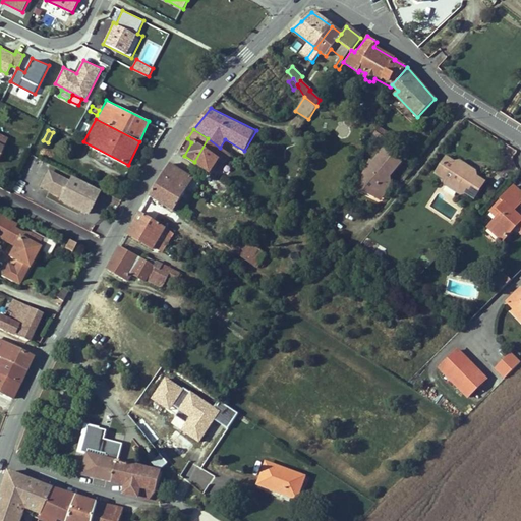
[(0,132),(0,157),(10,137),(0,132)]
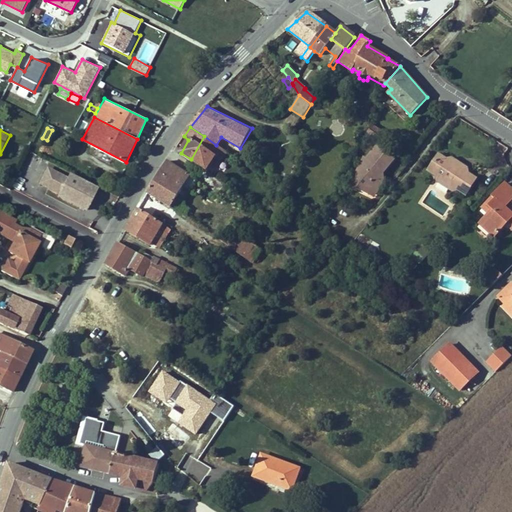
[(372,142),(376,135),(368,130),(365,138),(372,142)]
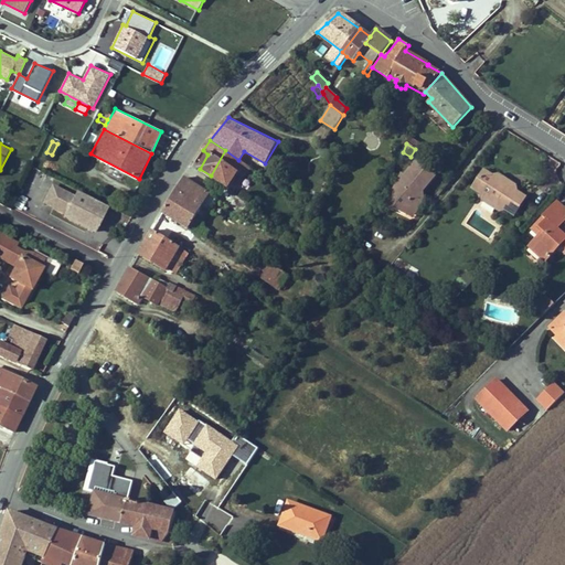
[(238,160),(225,150),(211,176),(227,187),(237,172),(243,176),(249,167),(238,160)]
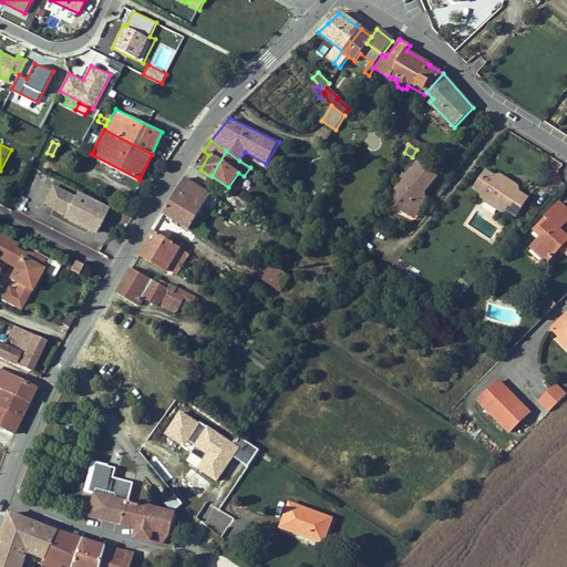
[(412,206),(420,209),(425,198),(419,196),(421,191),(424,191),(436,176),(418,161),(405,175),(402,174),(395,191),(400,192),(392,207),(408,215),(412,206)]
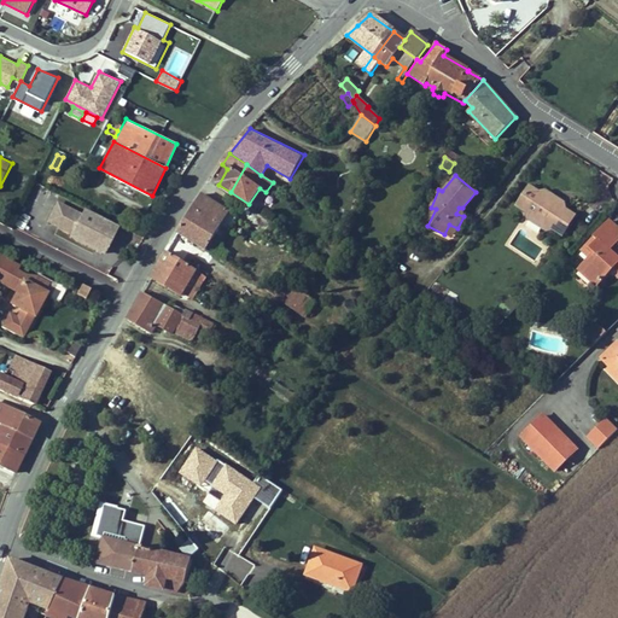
[(525,191),(525,192),(524,196),(522,196),(525,211),(526,219),(542,215),(546,232),(567,227),(567,226),(566,219),(564,204),(554,207),(553,203),(548,199),(546,199),(544,192),(536,193),(535,191),(532,190),(530,190),(528,190),(525,191)]
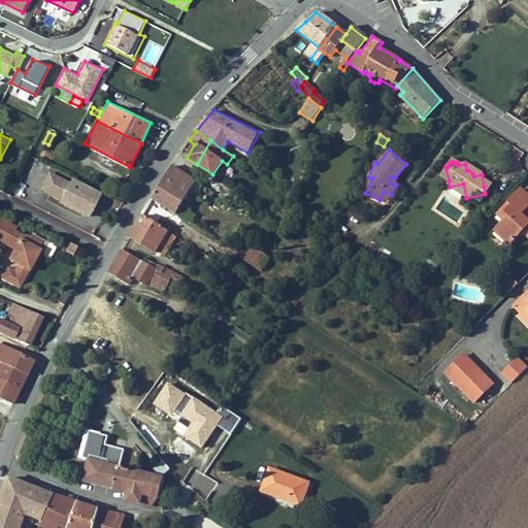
[(203,183),(173,164),(152,199),(177,215),(190,195),(194,198),(203,183)]
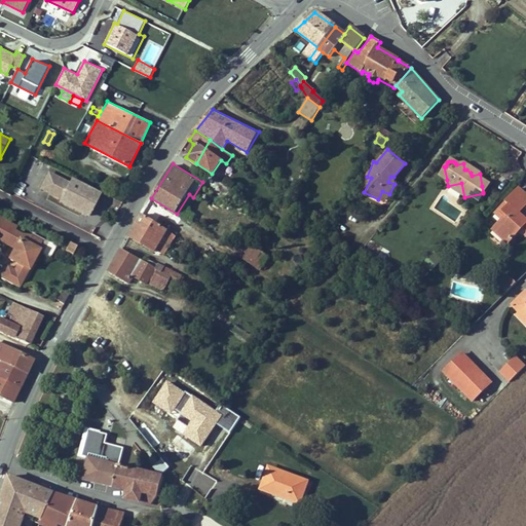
[(71,181),(50,171),(41,188),(61,198),(60,201),(89,217),(103,191),(73,177),(71,181)]
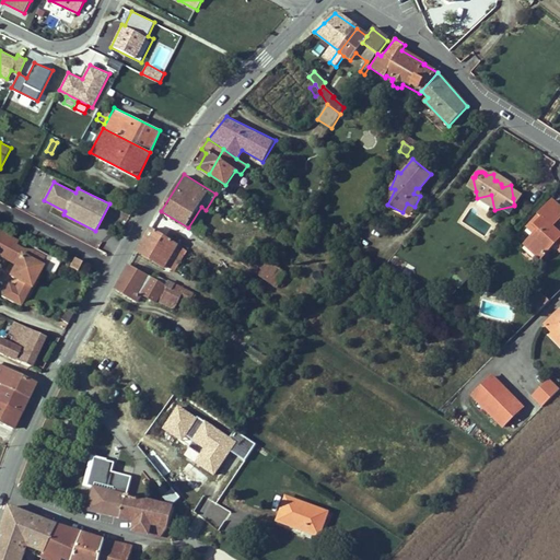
[(395,189),(391,188),(383,202),(387,205),(395,189)]
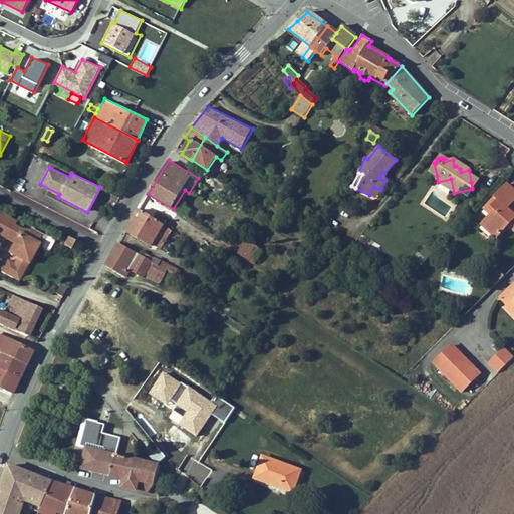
[(208,186),(226,197),(229,192),(231,189),(214,178),(208,186)]
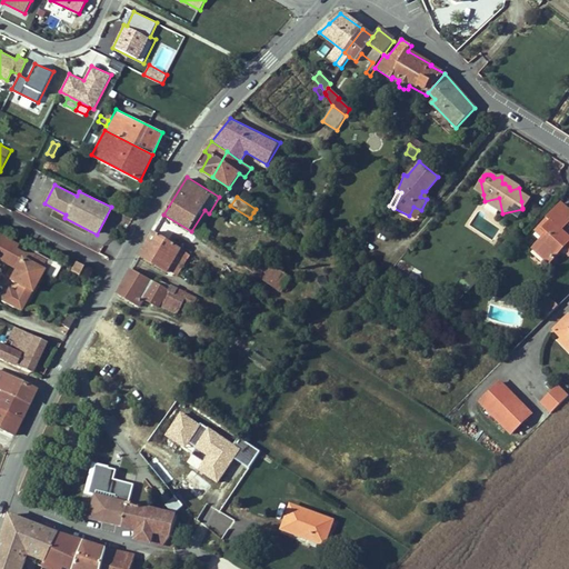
[(532,249),(548,263),(557,253),(568,256),(568,239),(559,230),(566,223),(568,220),(568,212),(559,205),(546,219),(548,222),(541,230),(545,235),(541,238),(532,249)]
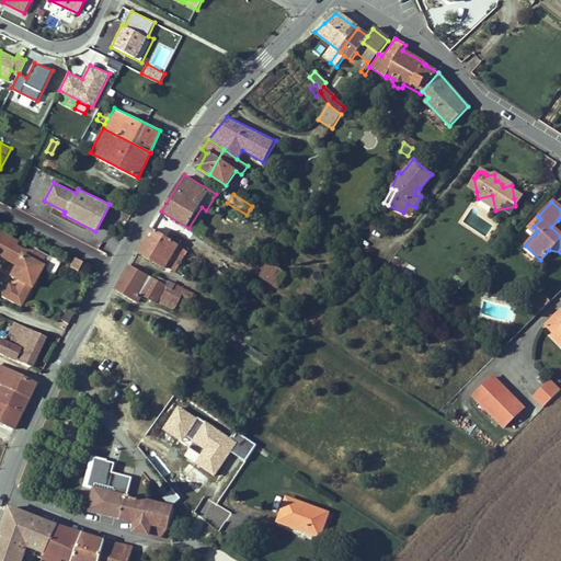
[(403,213),(411,216),(415,207),(408,204),(403,213)]
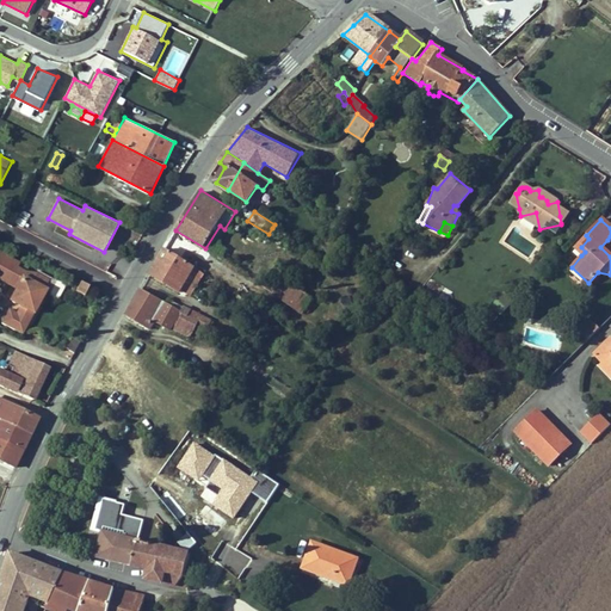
[(539,229),(551,238),(561,224),(539,229)]
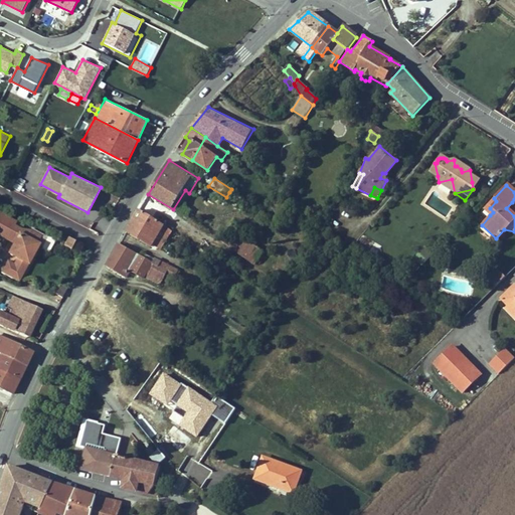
[(494,198),(484,209),(490,215),(493,212),(490,208),(496,201),(494,198)]
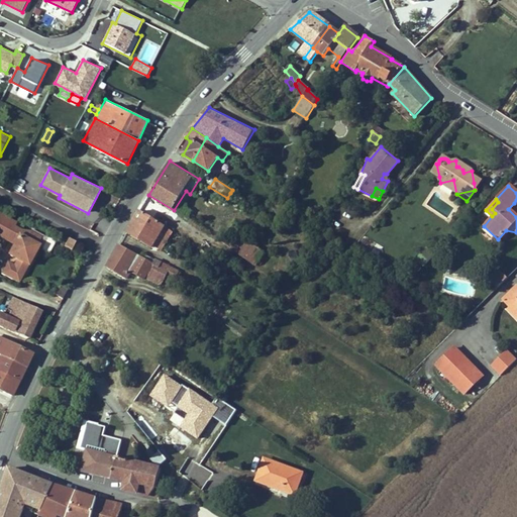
[(516,217),(516,206),(514,203),(508,209),(516,217)]
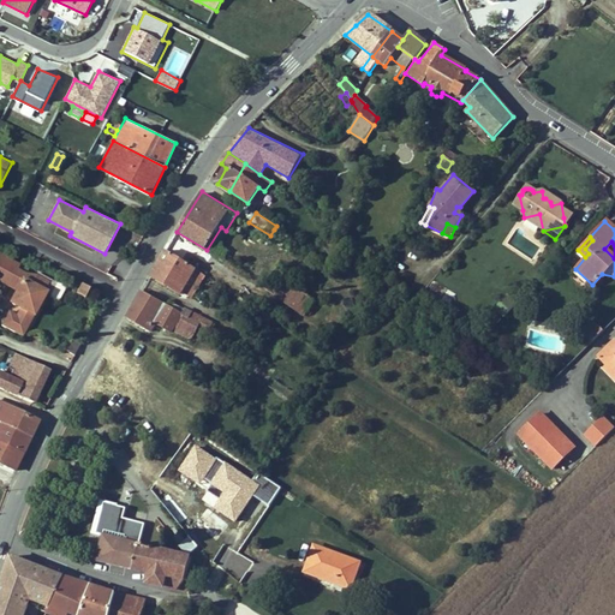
[(183,294),(199,268),(167,249),(150,275),(183,294)]
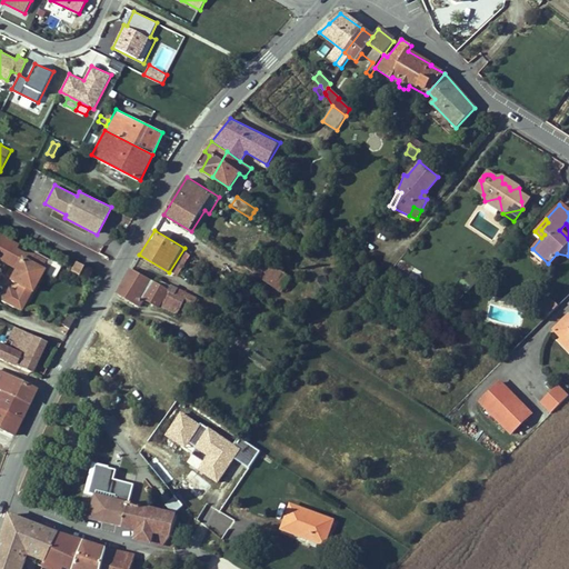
[(2,301),(23,311),(51,261),(3,233),(0,239),(0,259),(16,268),(2,301)]
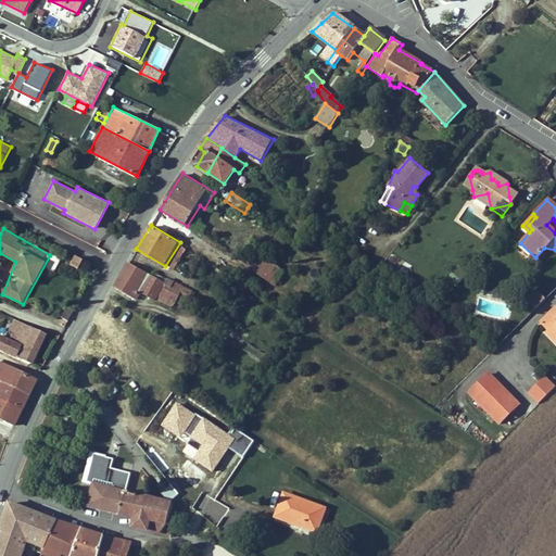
[(176,269),(189,249),(180,243),(167,264),(176,269)]
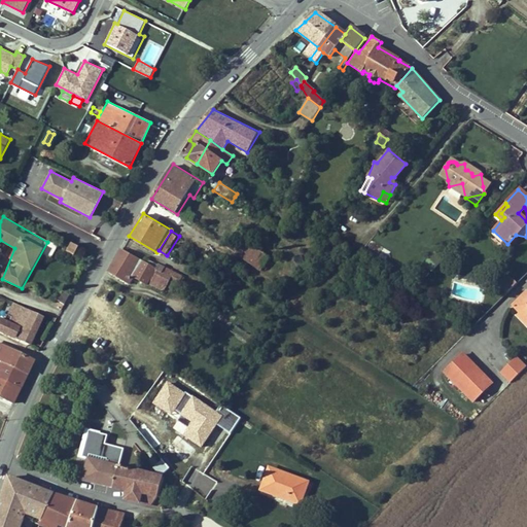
[(502,249),(507,244),(493,231),(488,236),(502,249)]
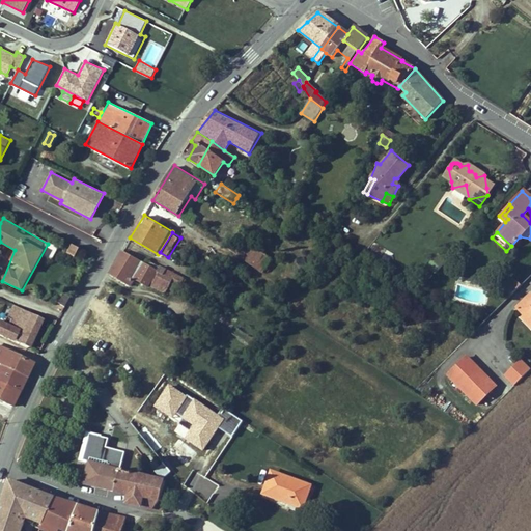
[(52,242),(44,255),(53,259),(60,247),(52,242)]
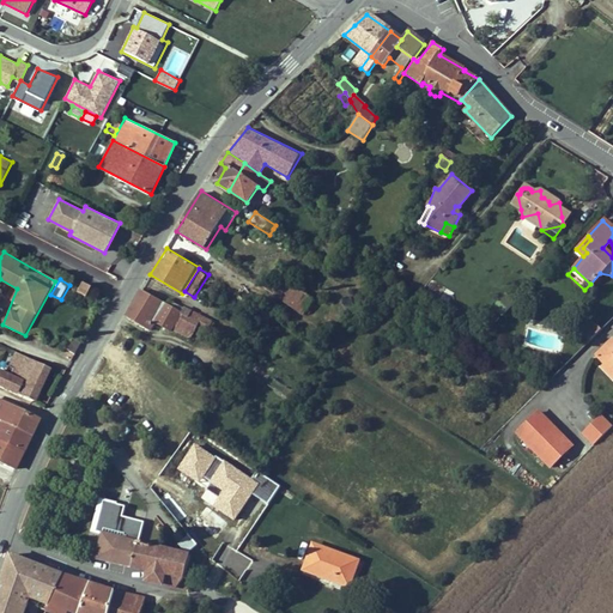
[(297,310),(307,295),(283,279),(272,293),(297,310)]
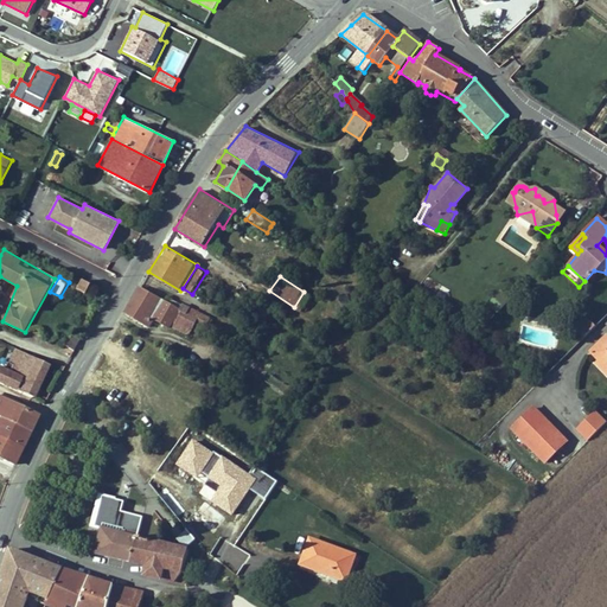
[(85,293),(90,285),(81,280),(76,288),(85,293)]
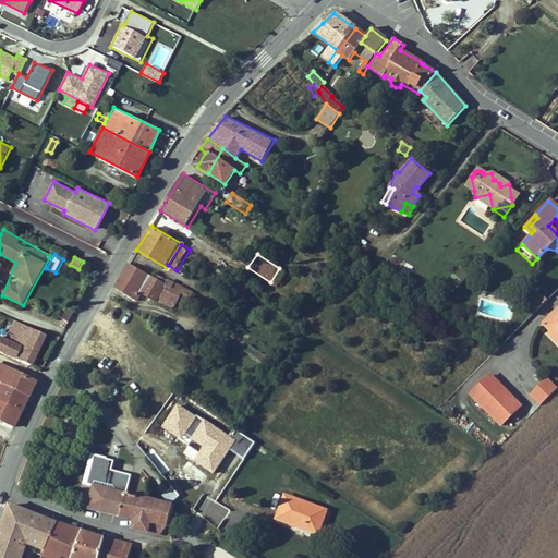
[(167,282),(130,263),(116,288),(136,300),(141,292),(174,307),(196,290),(170,278),(167,282)]
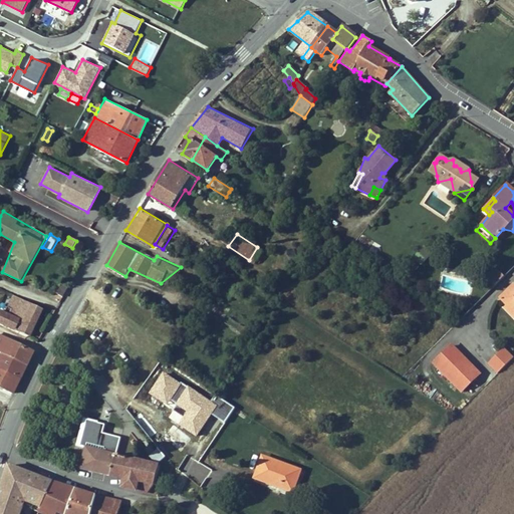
[(425,245),(415,254),(422,263),(432,254),(425,245)]
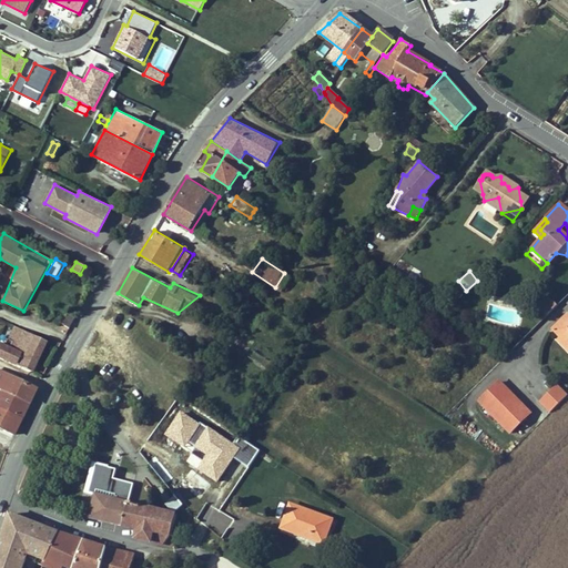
[(275,287),(282,291),(291,276),(284,273),(275,287)]
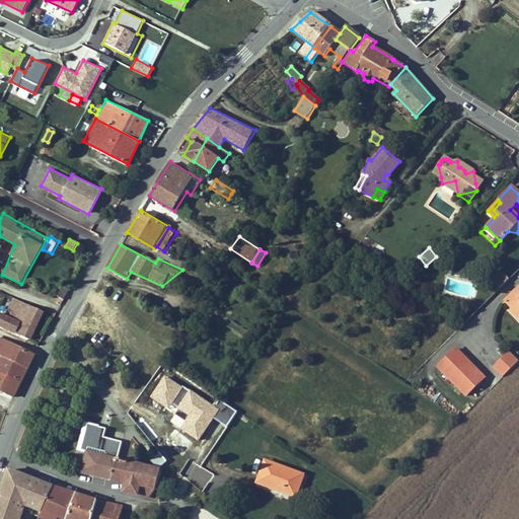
[(492,281),(499,288),(509,280),(501,273),(492,281)]
